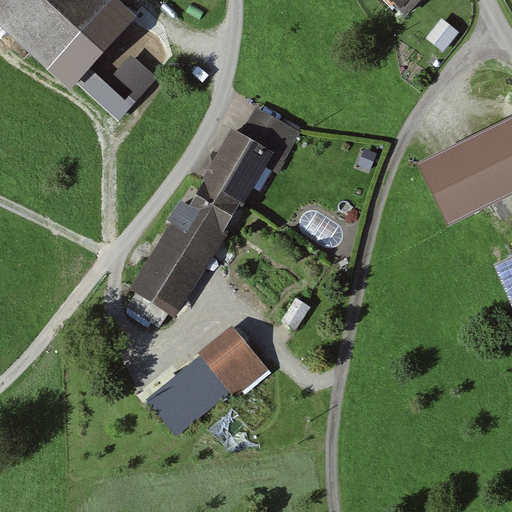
[(0,0),(0,38),(39,76),(107,6),(101,0),(0,0)]
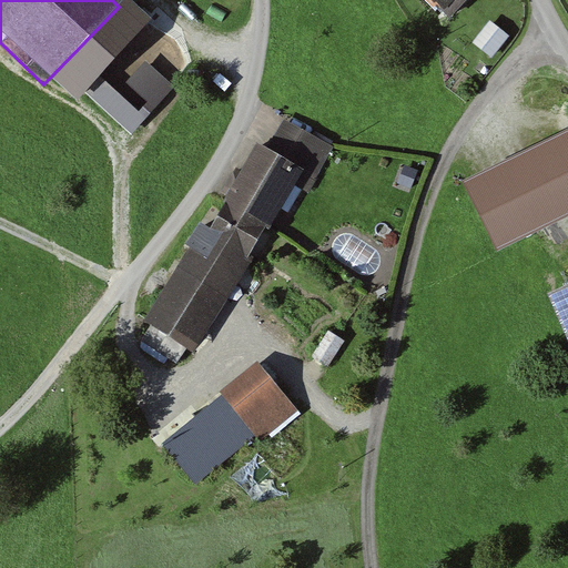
[(466,0),(430,0),(449,18),(466,0)]
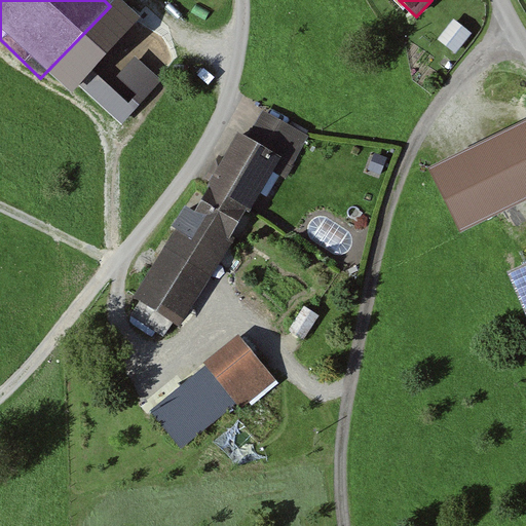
[(459,54),(474,35),(457,23),(443,42),(459,54)]
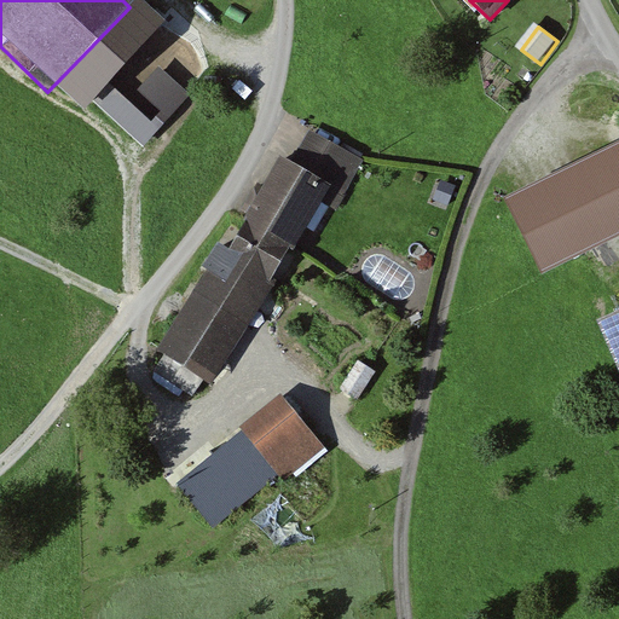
[(227,232),(157,351),(213,383),(319,203),(337,214),(365,167),(307,133),(288,167),(272,157),(247,201),(227,232)]
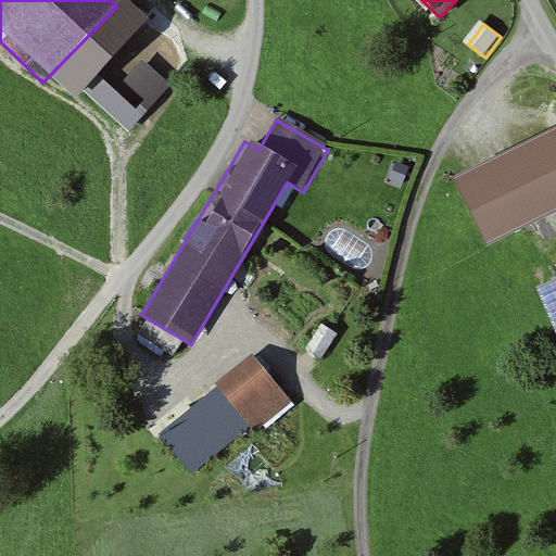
[(555,131),(487,162),(513,224),(555,204),(555,131)]
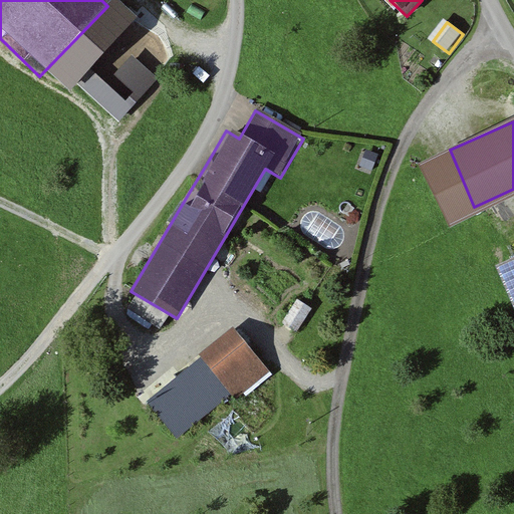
[(513,257),(481,271),(513,348),(513,257)]
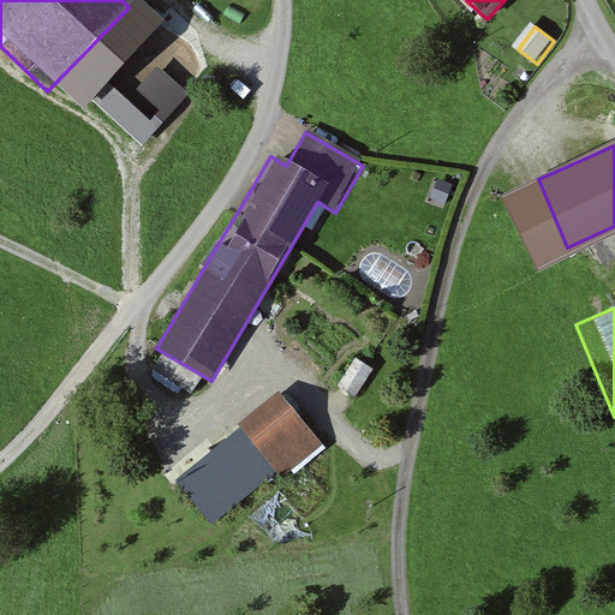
[(275,395),(175,476),(216,527),(317,446),(275,395)]
